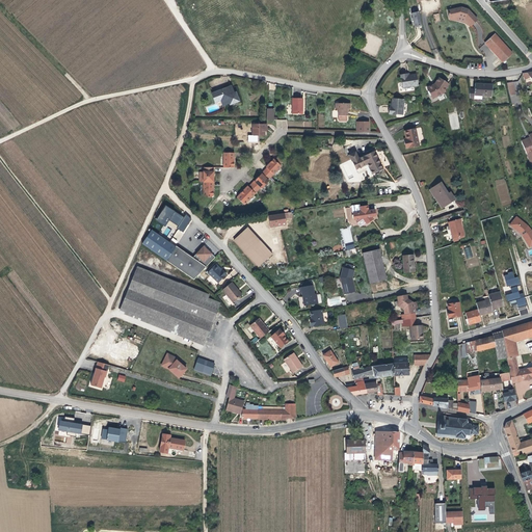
[(478,20),(470,10),(462,8),(449,11),(451,20),(459,18),(458,21),(460,22),(464,23),(466,20),(472,26),(478,20)]
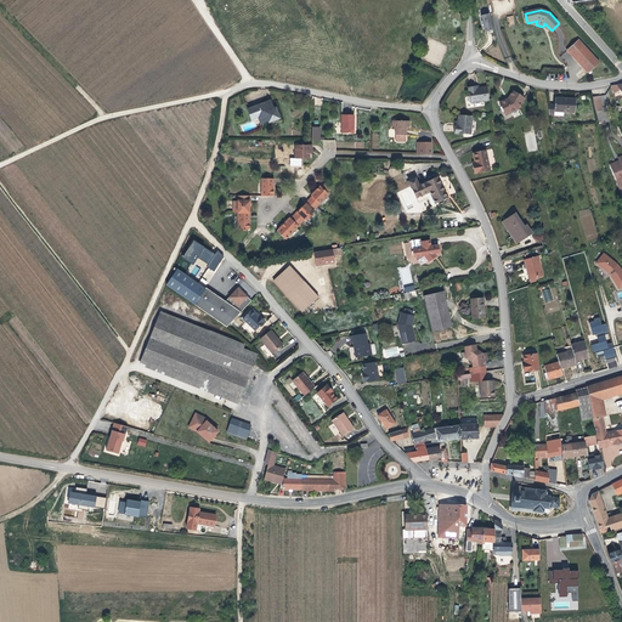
[(493,34),(490,17),(481,20),(482,28),(485,37),(493,34)]
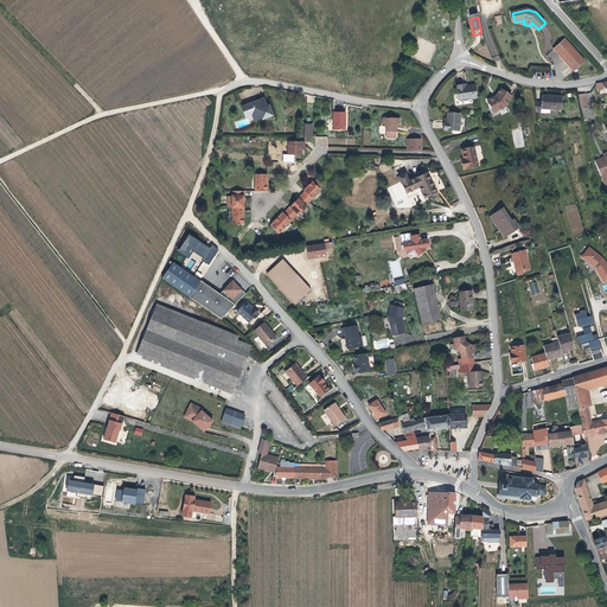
[(575,71),(586,62),(567,39),(556,49),(575,71)]
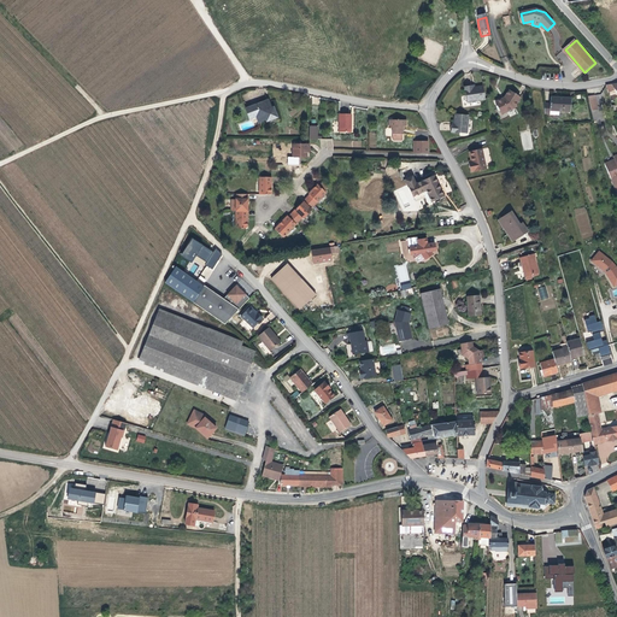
[(471,89),(470,89),(469,87),(464,87),(466,104),(486,101),(483,88),(474,89),(471,89)]
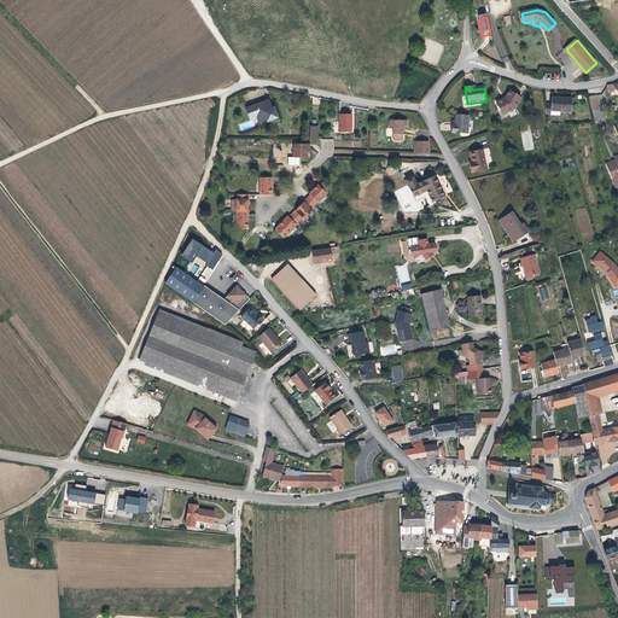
[(520,97),(508,91),(503,98),(495,103),(502,116),(513,109),(520,97)]
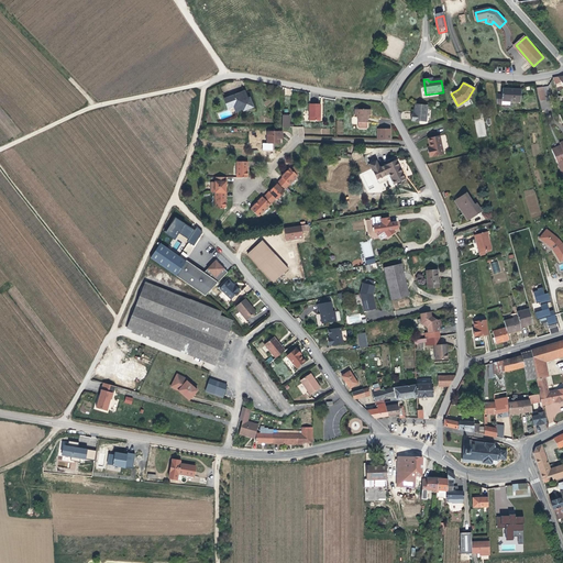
[(542,86),(537,86),(539,100),(545,99),(543,89),(542,86)]
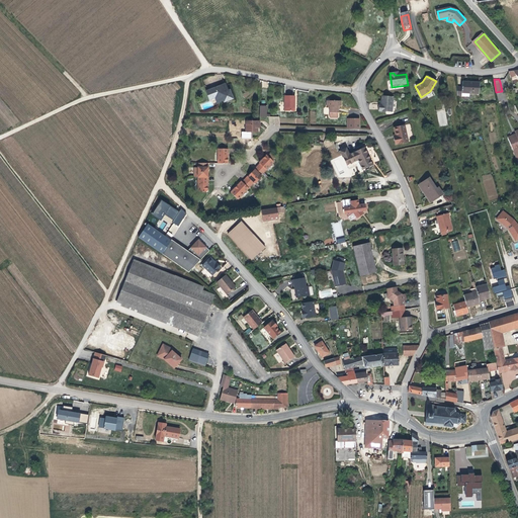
[(231,96),(227,84),(210,90),(213,99),(219,97),(220,102),(225,100),(226,102),(231,101),(229,97),(231,96)]
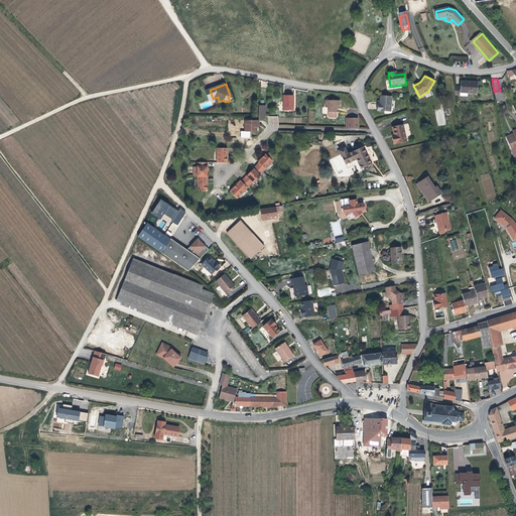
[(470,85),(461,84),(461,89),(456,89),(457,99),(461,99),(461,95),(468,95),(478,95),(478,85),(470,85)]
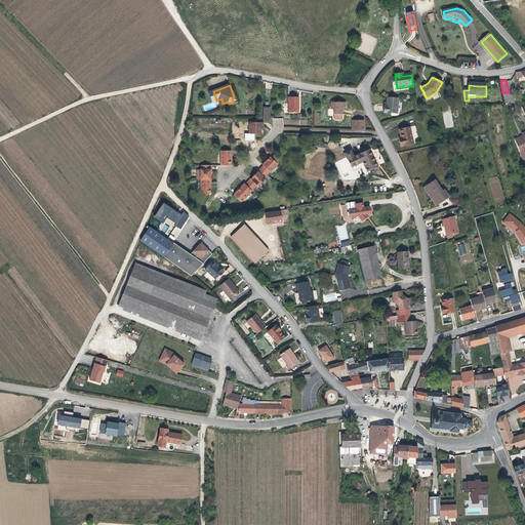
[(306,91),(295,91),(295,108),(305,108),(305,105),(305,98),(306,98),(306,91)]
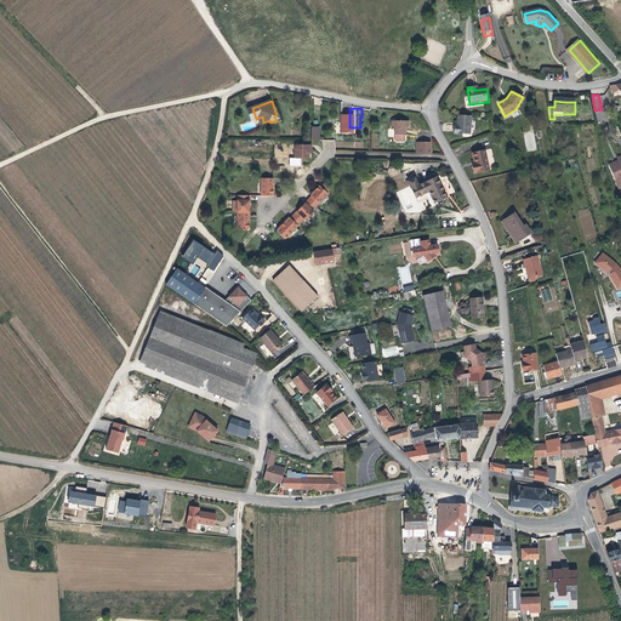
[(472,117),(459,114),(457,123),(457,124),(457,126),(455,126),(454,134),(471,135),(472,117)]
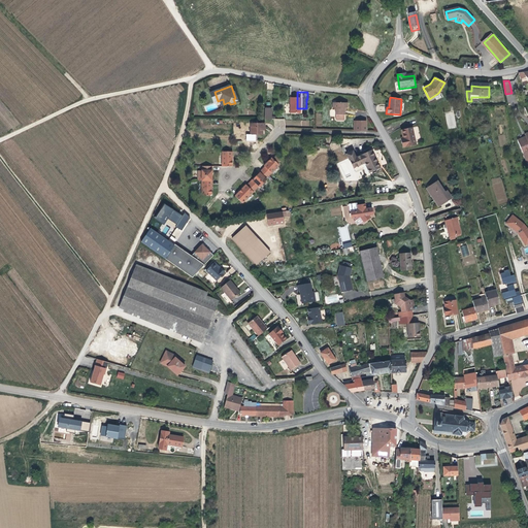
[(351,109),(351,104),(335,104),(335,110),(338,110),(338,121),(339,122),(345,122),(348,121),(348,114),(348,109),(351,109)]
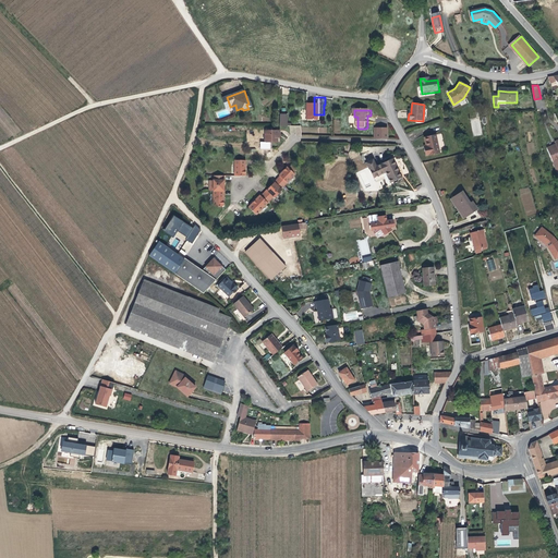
[(387,137),(387,126),(376,125),(376,137),(387,137)]
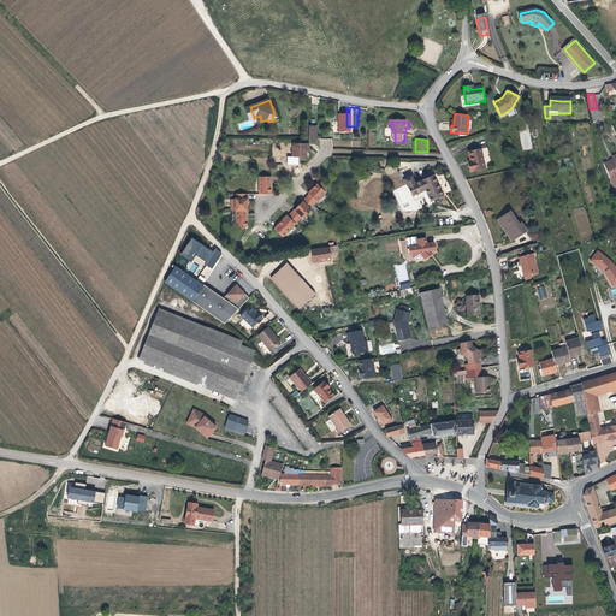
[(294,158),(307,158),(307,154),(307,149),(309,149),(309,144),(294,144),(294,158)]
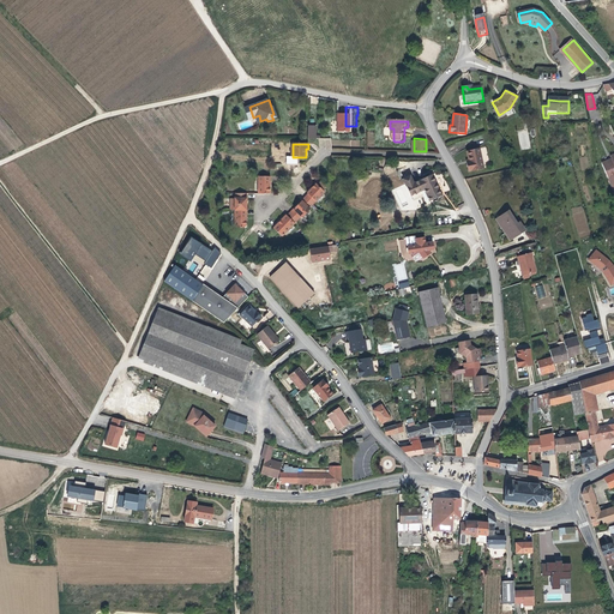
[(468,164),(470,174),(486,170),(481,149),(469,152),(470,161),(470,162),(471,164),(468,164)]
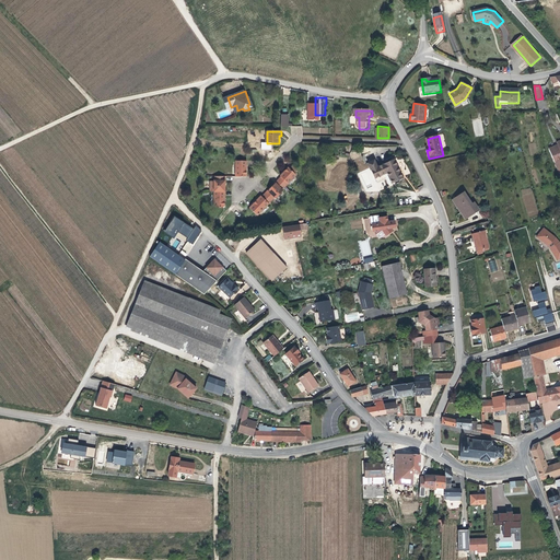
[(559,142),(557,144),(558,147),(556,148),(555,148),(550,150),(559,173),(559,142)]
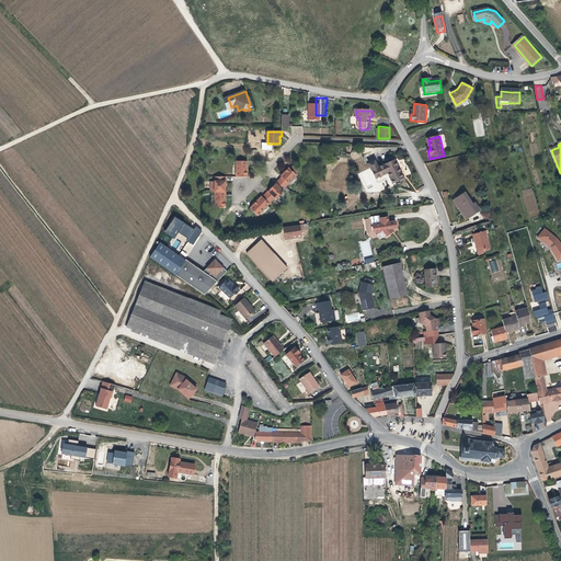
[(403,173),(395,155),(378,163),(375,157),(367,160),(375,175),(387,170),(391,179),(403,173)]
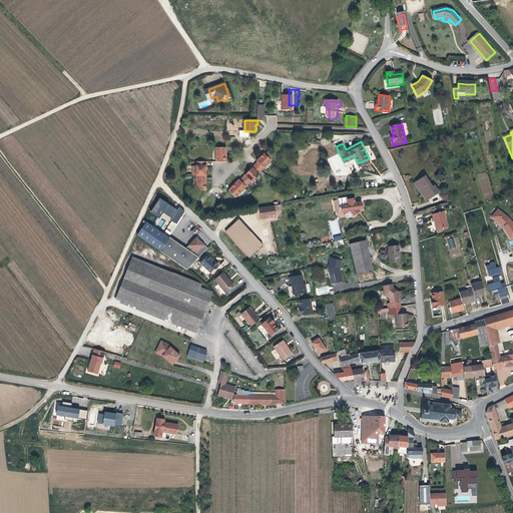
[(226,148),(216,148),(216,162),(225,162),(226,154),(226,148)]
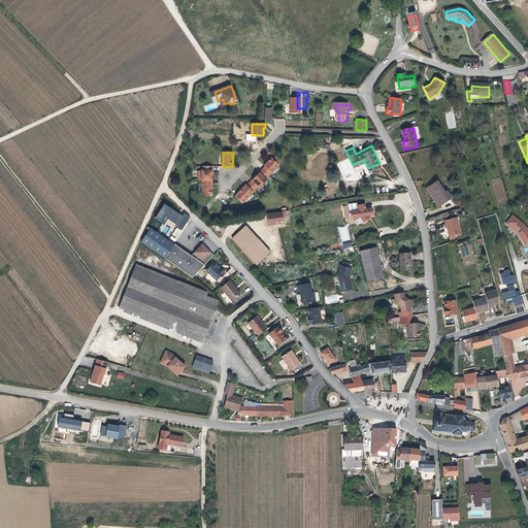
[(273,161),(272,160),(269,162),(265,167),(265,168),(263,171),(269,177),(279,166),(276,163),(273,161)]
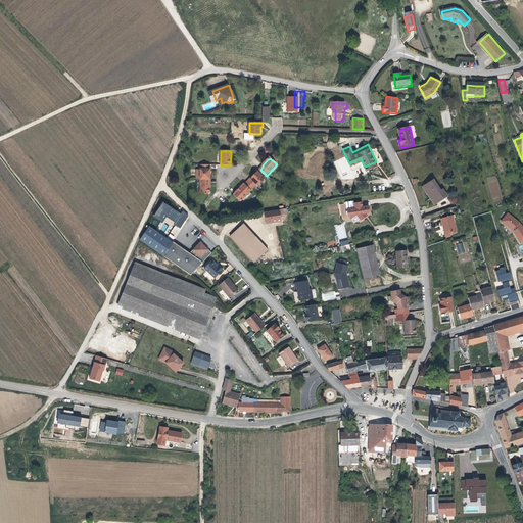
[(211,165),(201,165),(201,171),(200,179),(200,194),(208,194),(210,192),(210,187),(210,174),(211,165)]
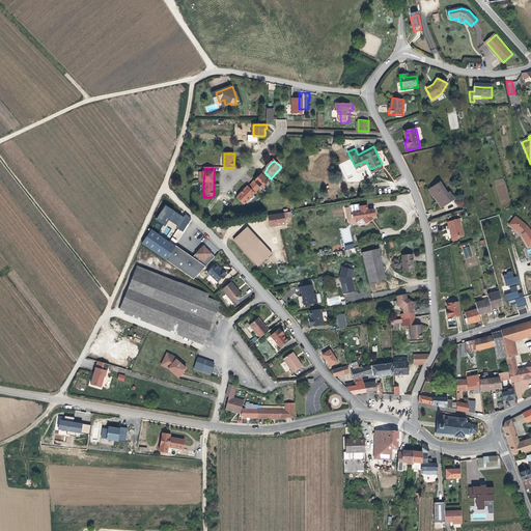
[(268,180),(271,178),(264,172),(261,174),(268,180)]
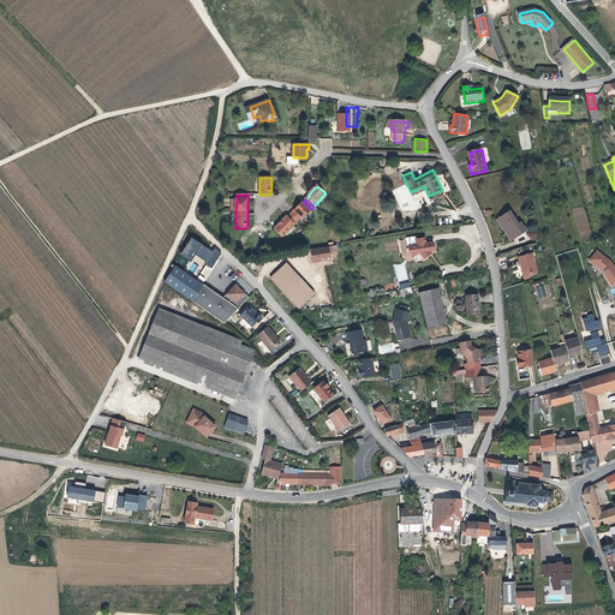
[(294,210),(296,212),(292,215),(299,222),(303,219),(311,210),(310,209),(303,202),(294,210)]
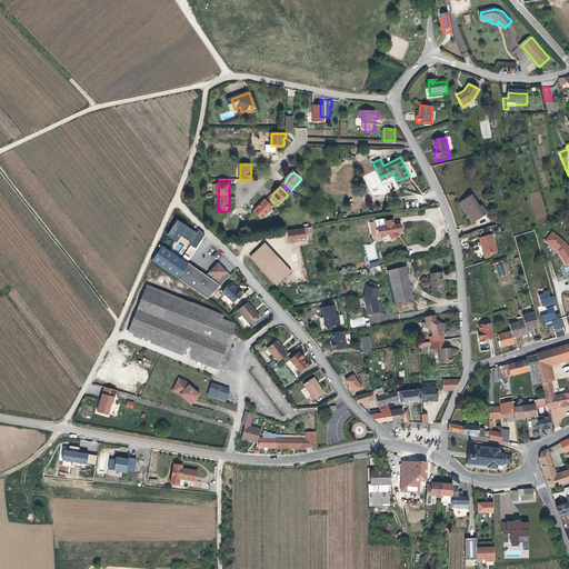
[(479,206),(470,193),(459,202),(472,220),(486,211),(480,205),(479,206)]
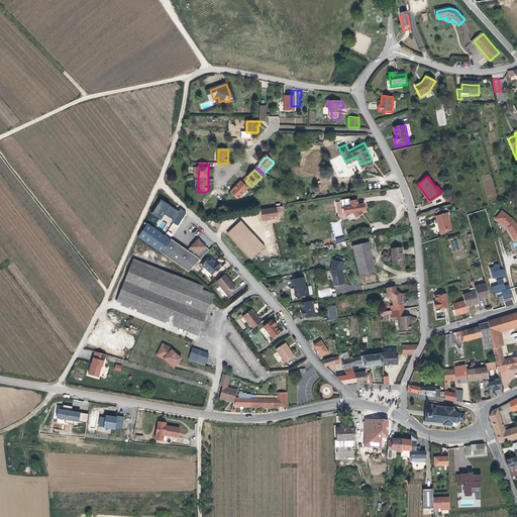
[(240,183),(230,193),(238,200),(251,187),(245,181),(244,180),(242,183),(241,182),(240,183)]
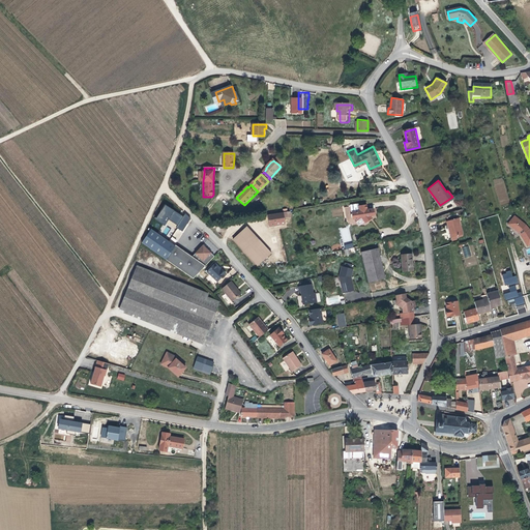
[(496,190),(500,205),(509,203),(505,188),(496,190)]
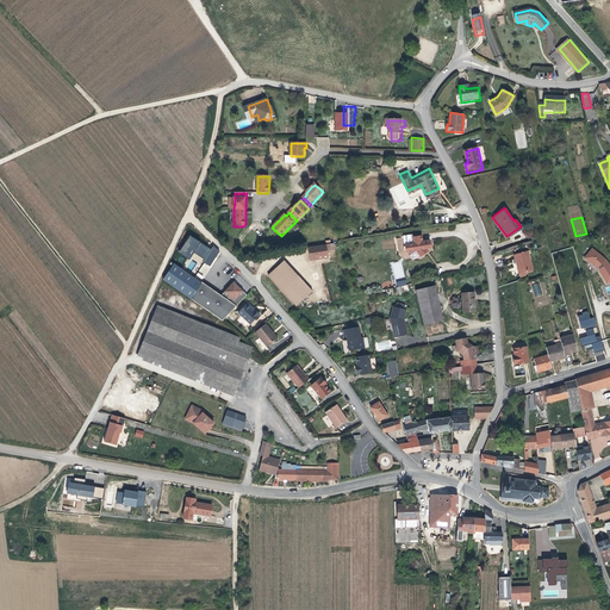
[(414,237),(414,235),(405,236),(406,244),(415,243),(414,237)]
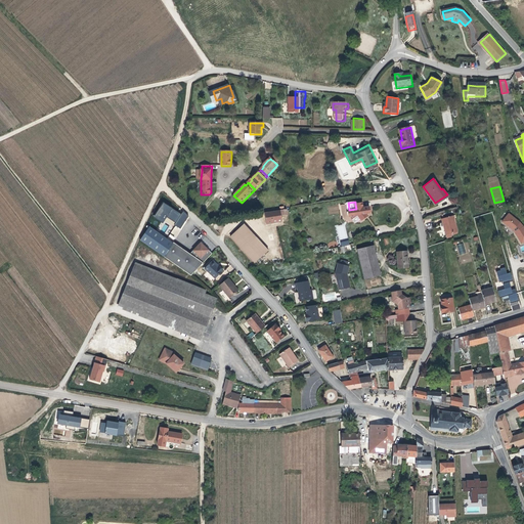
[(182,212),(181,214),(163,203),(154,217),(163,223),(167,217),(176,223),(168,236),(174,241),(189,215),(182,212)]
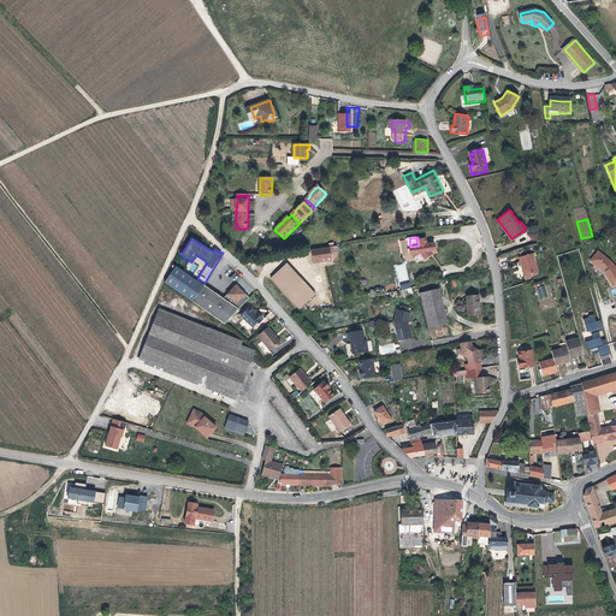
[(434,243),(428,244),(427,238),(418,240),(419,246),(410,247),(412,254),(414,256),(418,256),(418,255),(422,255),(428,260),(432,255),(430,253),(436,252),(434,243)]
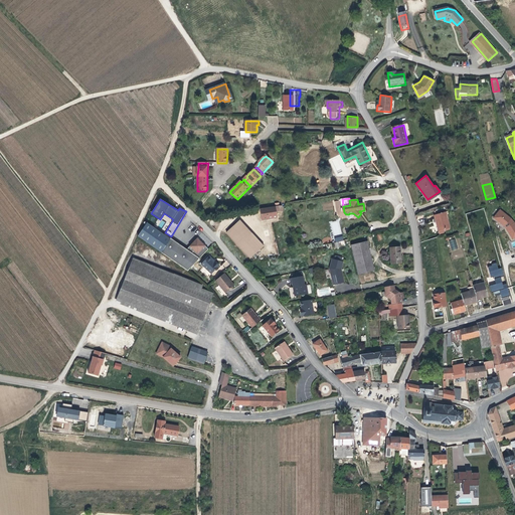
[(261,209),(262,220),(278,218),(277,212),(283,211),(282,206),(261,209)]
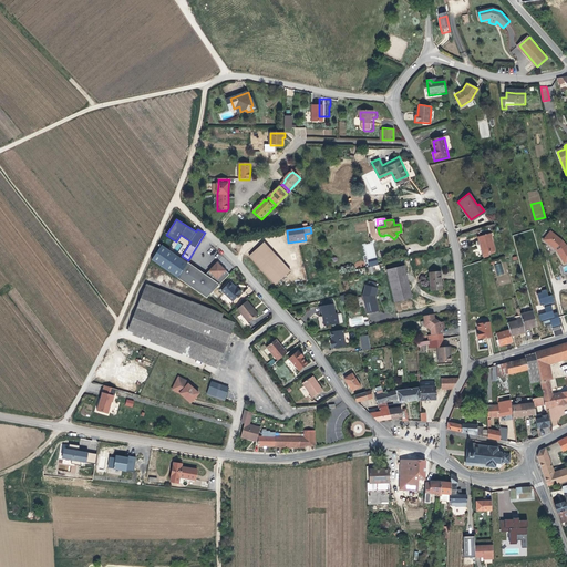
[(566,263),(566,244),(565,241),(550,230),(543,239),(544,241),(556,250),(564,265),(566,263)]
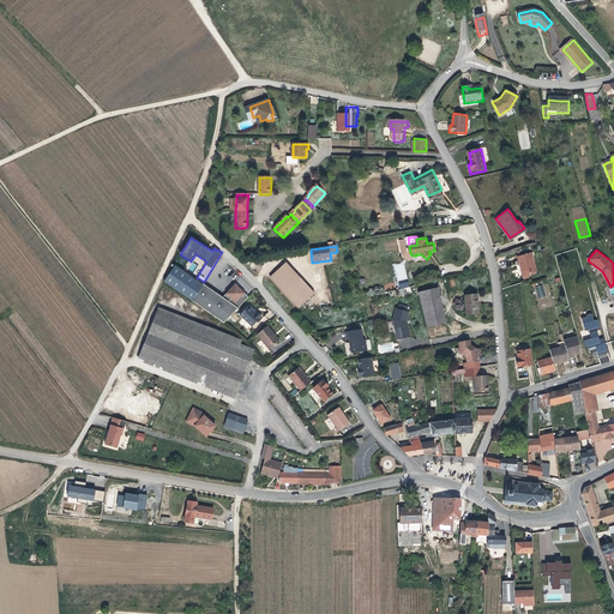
[(536,272),(530,254),(518,258),(522,270),(521,271),(523,277),(536,272)]
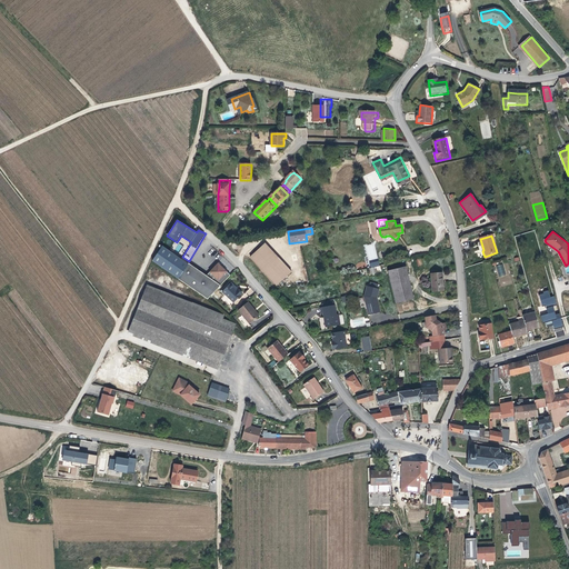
[(372,242),(363,246),(368,260),(378,257),(372,242)]
